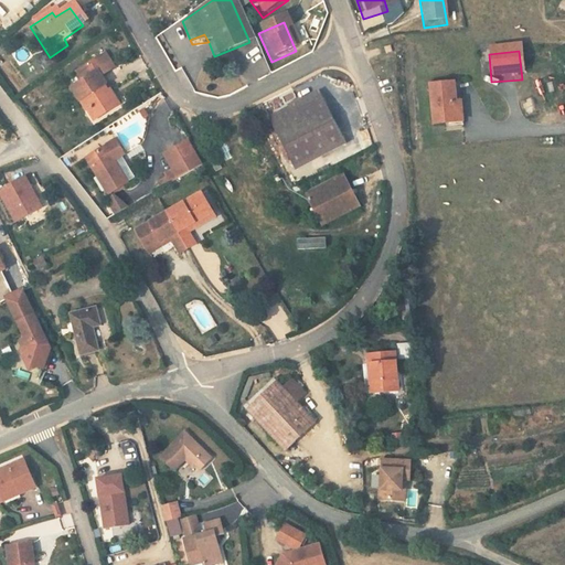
[(76,106),(83,118),(87,115),(93,123),(115,112),(108,100),(104,103),(97,93),(100,92),(95,83),(109,75),(100,60),(72,76),(77,86),(65,93),(74,107),(76,106)]
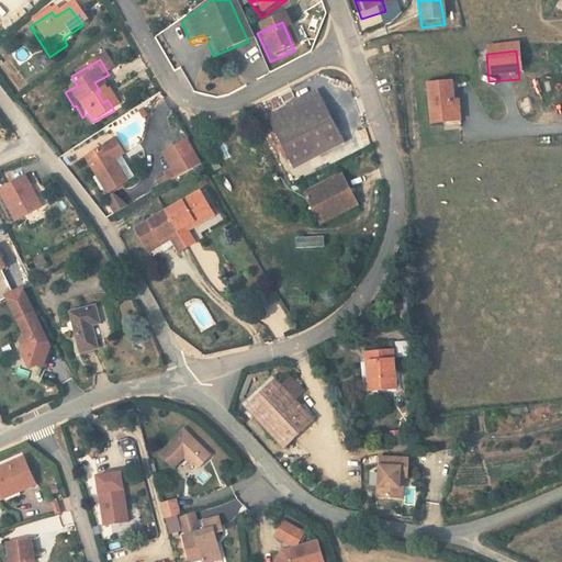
[(428,128),(449,126),(448,109),(451,109),(449,88),(425,89),(428,128)]
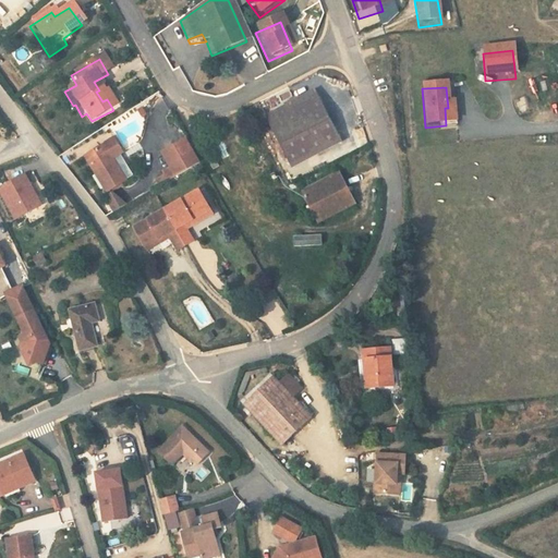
[(261,122),(265,131),(314,107),(310,98),(261,122)]
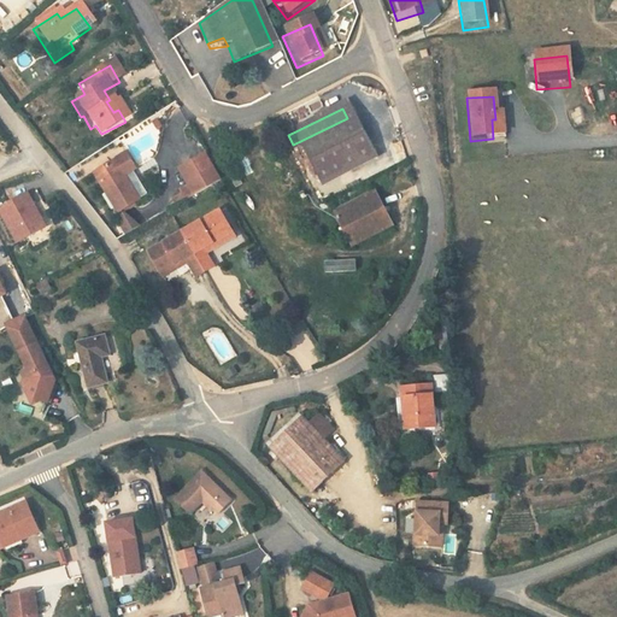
[(370,166),(347,118),(293,145),(317,194),(370,166)]
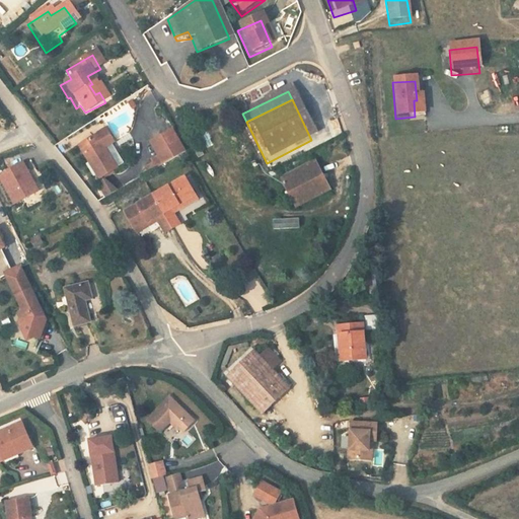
[(414,100),(415,117),(415,121),(423,120),(421,99),(417,100),(414,100)]
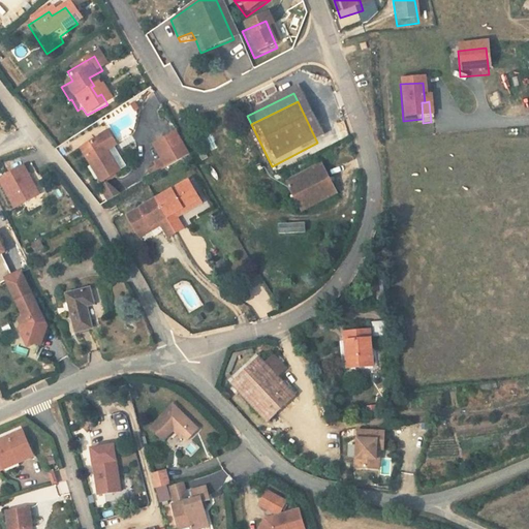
[(82,107),(78,111),(82,118),(87,115),(82,107)]
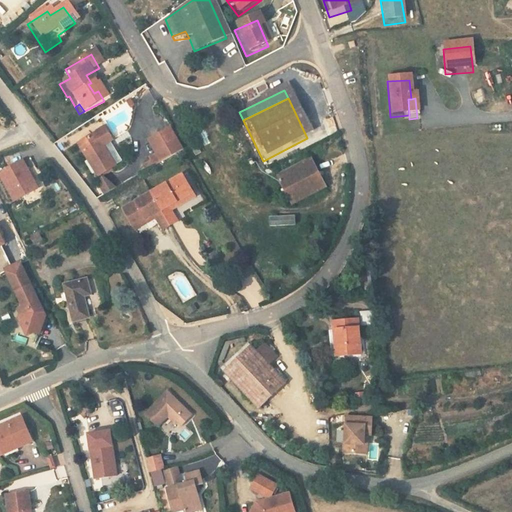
[(110,171),(97,150),(106,145),(99,132),(72,148),(92,181),(110,171)]
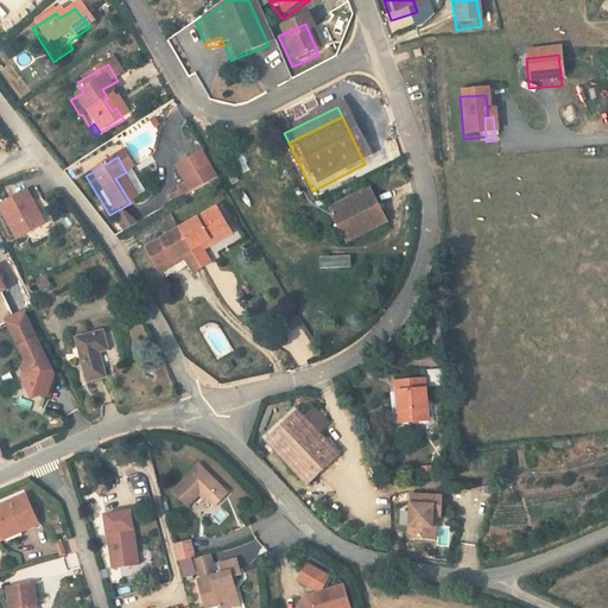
[(170,198),(173,204),(210,185),(195,159),(170,173),(178,188),(168,194),(170,198)]
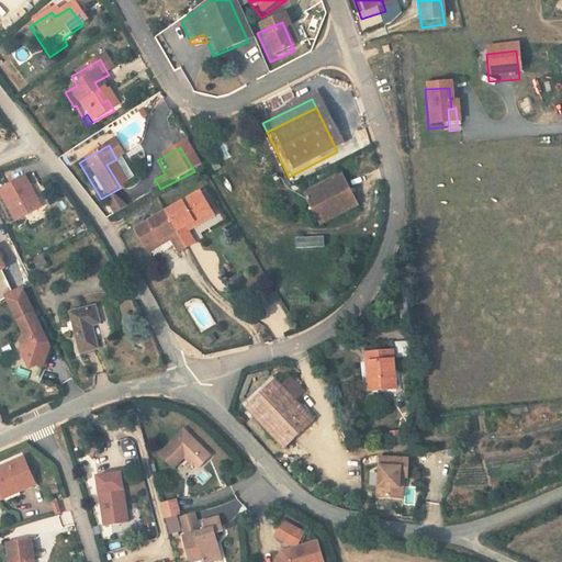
[(127,177),(133,173),(124,160),(120,163),(127,177)]
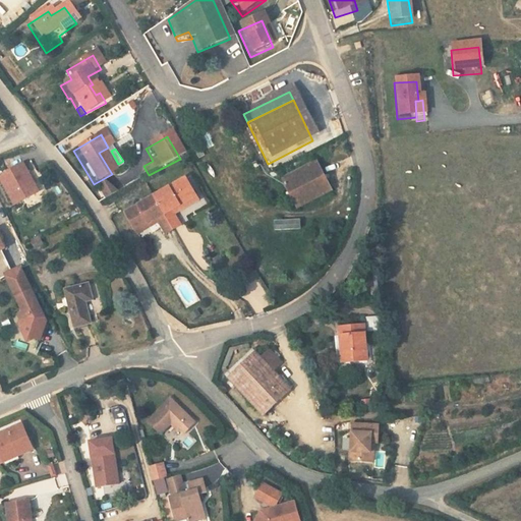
[(0,173),(0,178),(14,207),(41,192),(24,161),(0,173)]
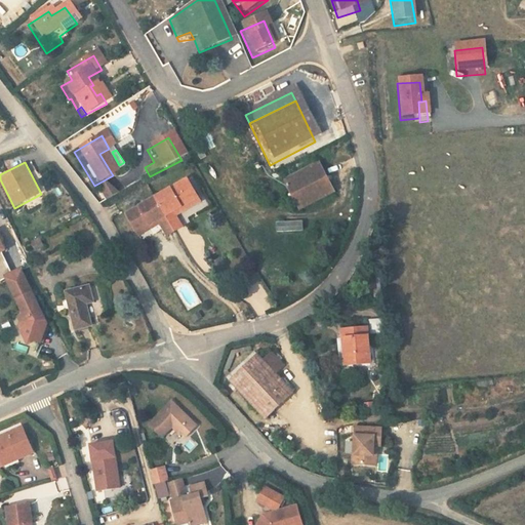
[(139,175),(143,182),(150,176),(147,171),(139,175)]
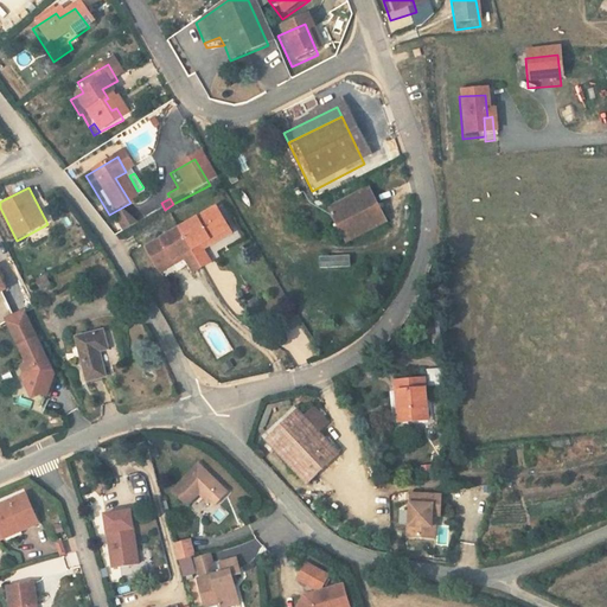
[(323,218),(339,251),(379,231),(363,199),(323,218)]
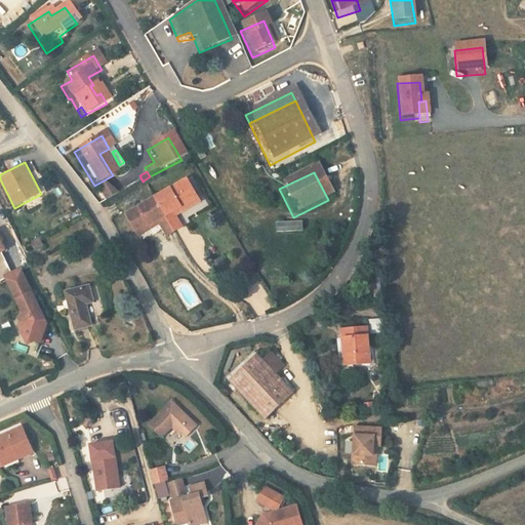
[(107,200),(118,193),(110,178),(97,187),(107,200)]
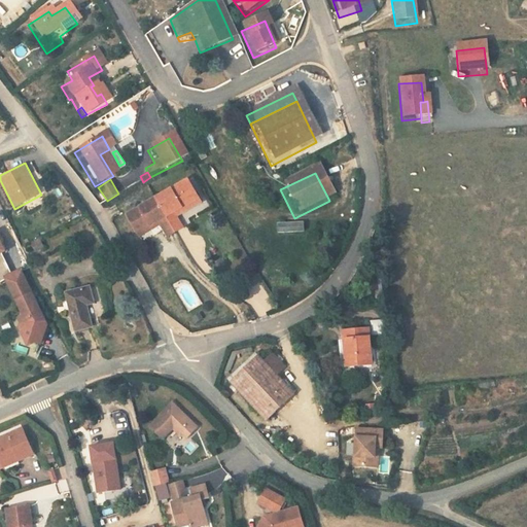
[(181,187),(149,205),(169,240),(176,236),(169,224),(166,219),(191,205),(181,187)]
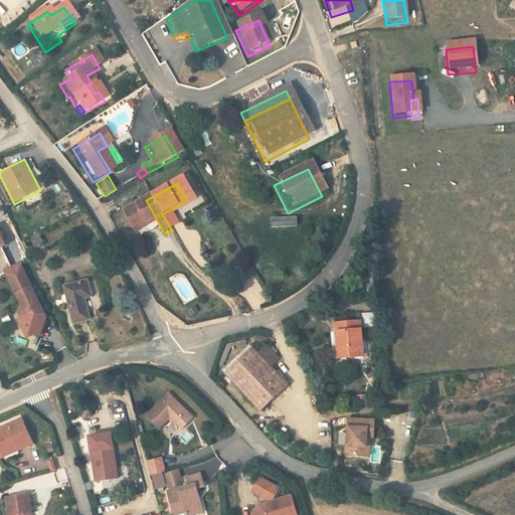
[(117,216),(127,233),(148,222),(150,225),(158,238),(165,234),(146,200),(117,216)]
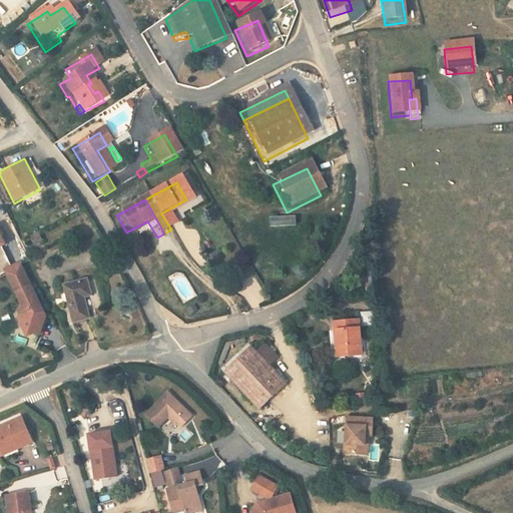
[(161,213),(164,218),(189,204),(186,199),(161,213)]
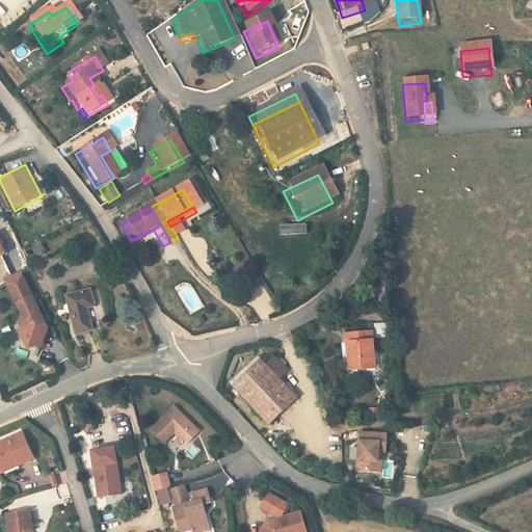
[(280,235),(308,234),(307,223),(280,224),(280,235)]
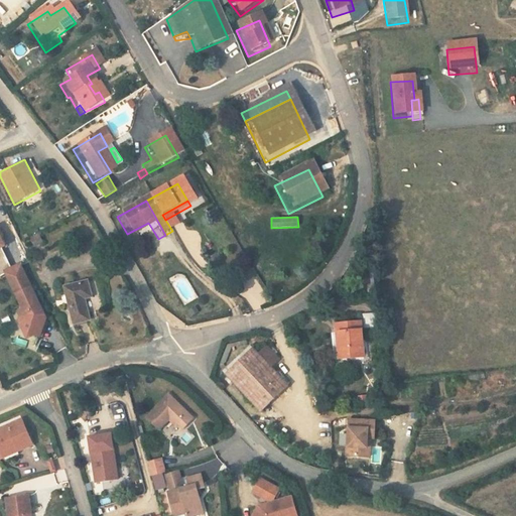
[(148,223),(127,234),(129,237),(150,226),(148,223)]
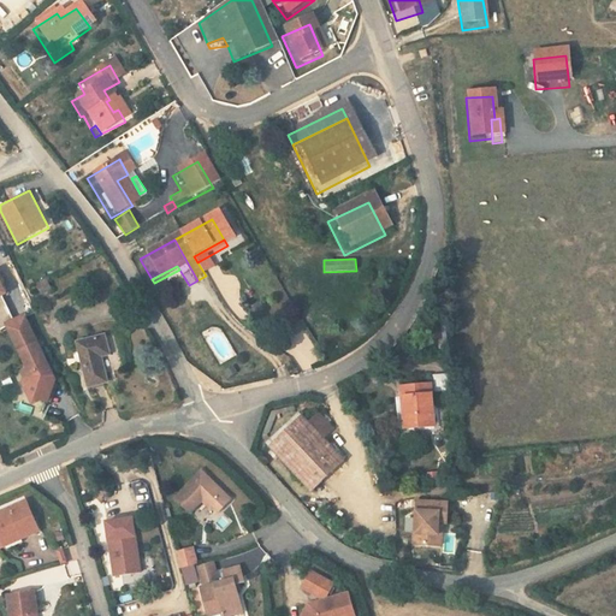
[(43,279),(33,284),(37,295),(48,292),(43,279)]
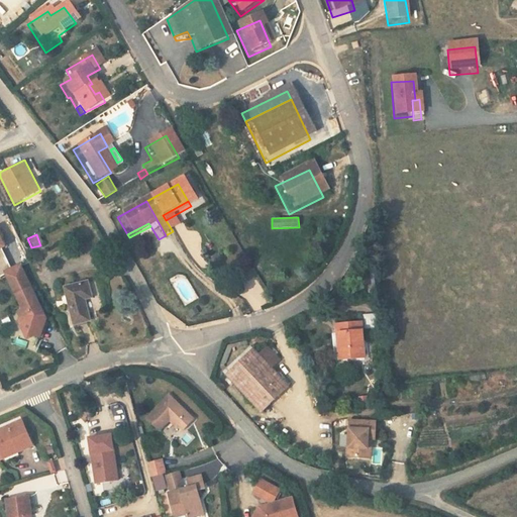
[(19,266),(5,273),(22,308),(18,311),(19,315),(18,319),(23,330),(39,335),(45,317),(19,266)]
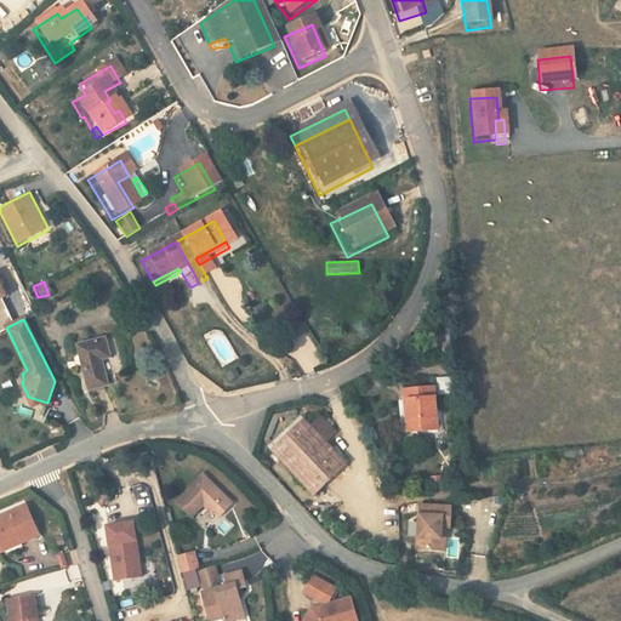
[(110,383),(103,358),(112,355),(106,337),(78,346),(91,389),(110,383)]
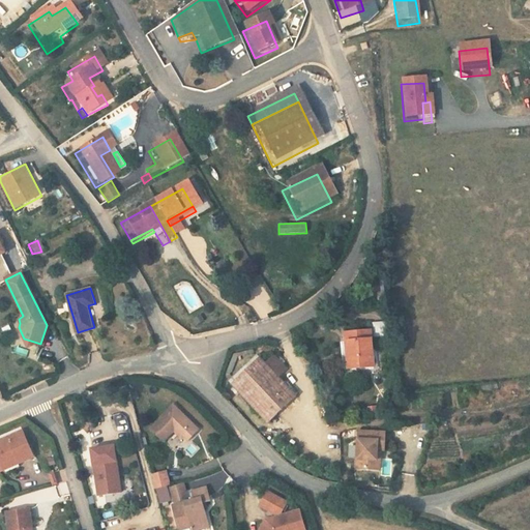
[(346,332),(347,341),(351,341),(352,367),(376,366),(374,330),(346,332)]
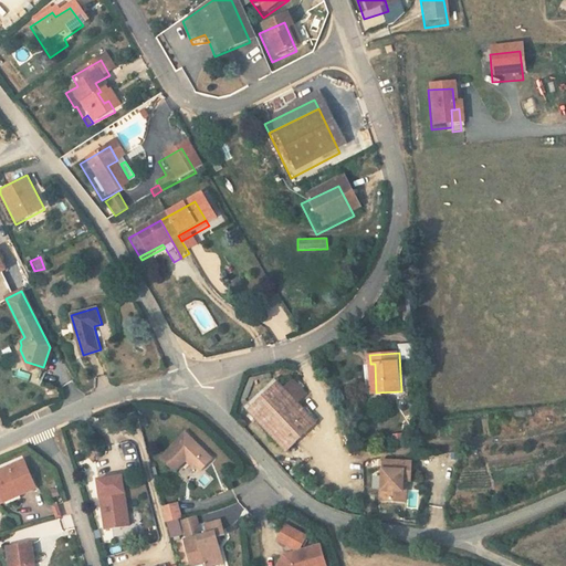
[(249,409),(286,451),(317,423),(297,401),(306,392),(294,379),(284,388),(279,383),(249,409)]
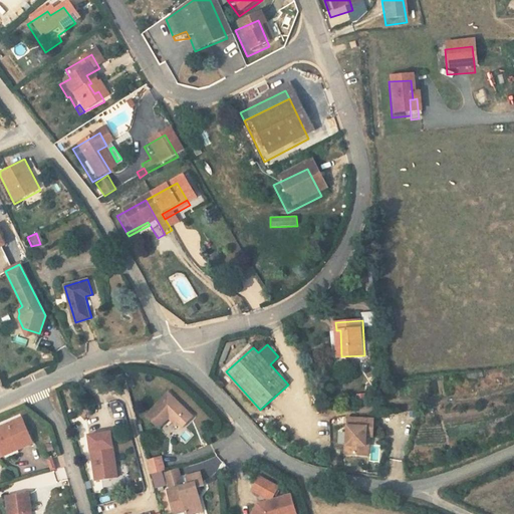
[(172,416),(183,427),(193,417),(169,393),(146,416),(159,429),(172,416)]
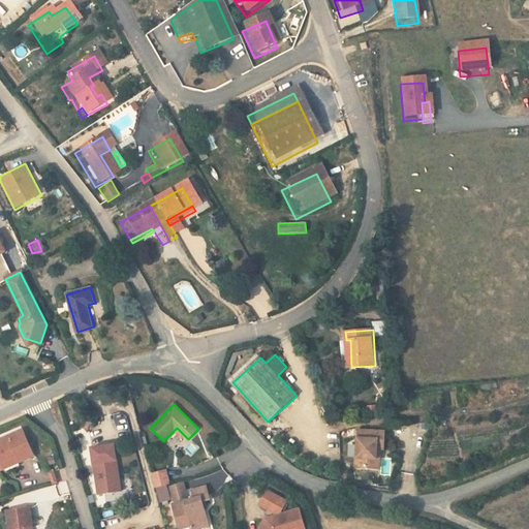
[(361,429),(359,466),(378,467),(379,447),(382,447),(385,448),(386,430),(361,429)]
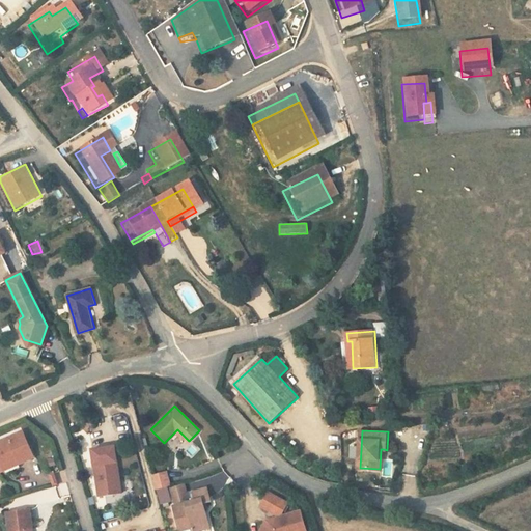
[(34,458),(24,432),(0,442),(0,462),(0,463),(4,471),(34,458)]
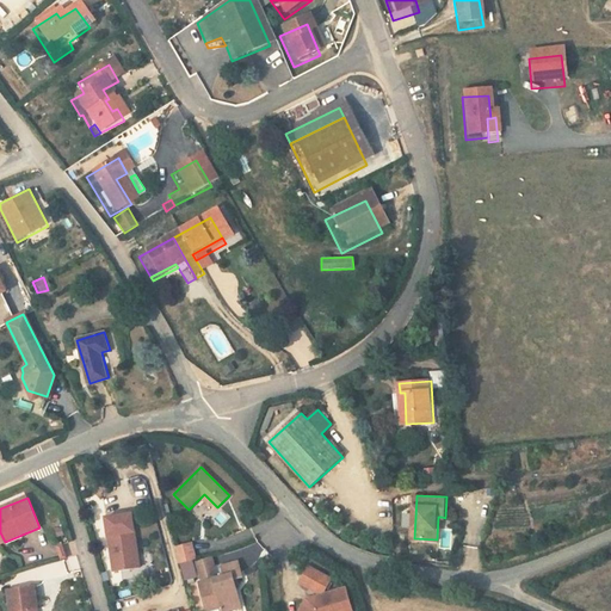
[(117,572),(142,568),(133,513),(107,518),(117,572)]
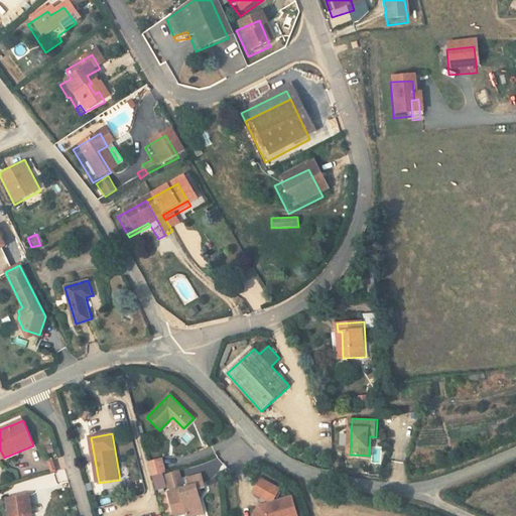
[(340,435),(340,445),(348,445),(348,435),(340,435)]
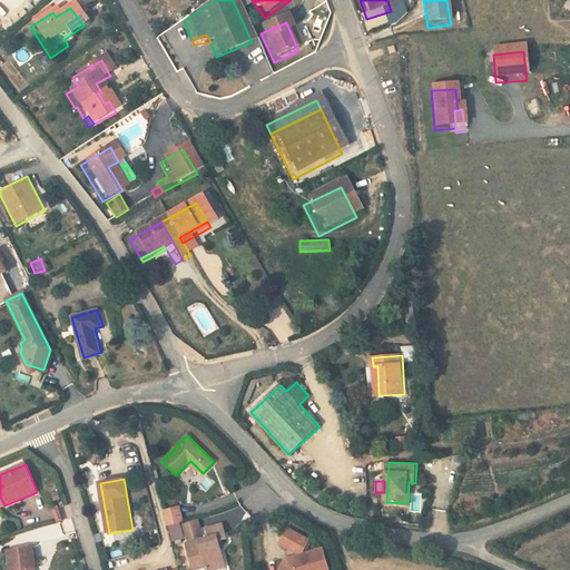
[(172,526),(185,520),(179,505),(165,510),(172,526)]
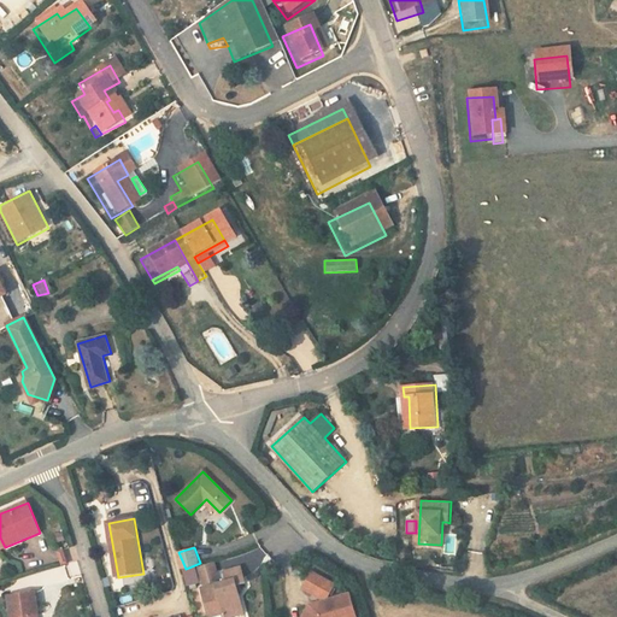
[(241,589),(240,585),(246,583),(241,566),(224,571),(228,581),(201,588),(209,616),(222,613),(222,616),(229,616),(245,613),(239,589),(241,589)]
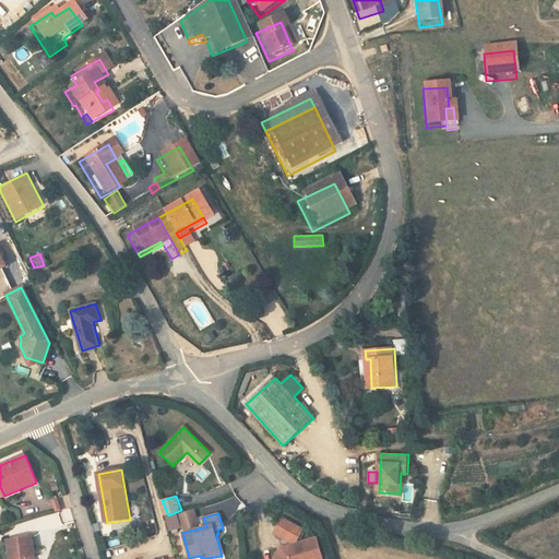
[(304,530),(283,518),(275,532),(292,540),(299,538),(304,530)]
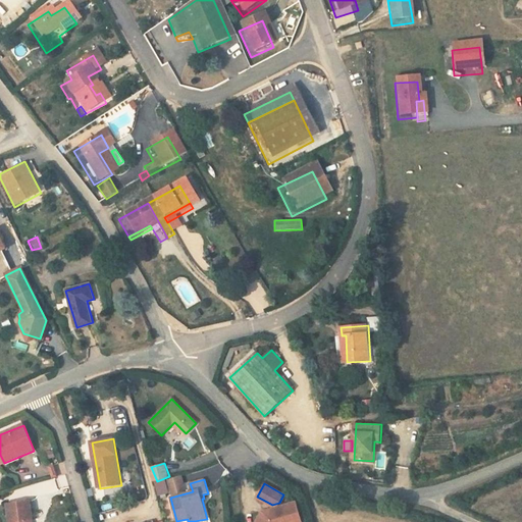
[(8,505),(9,521),(33,521),(30,502),(8,505)]
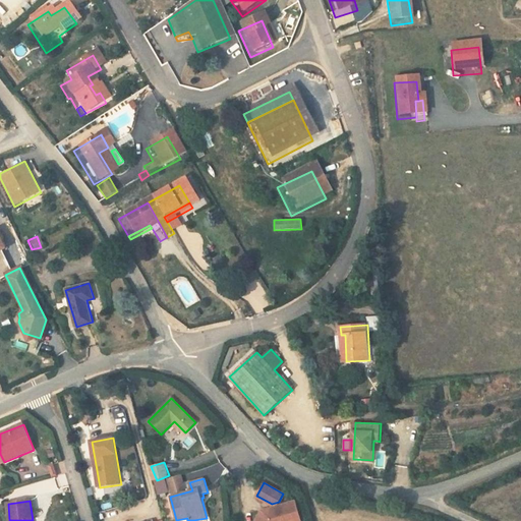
[(299,520),(295,503),(264,510),(256,520),(299,520)]
